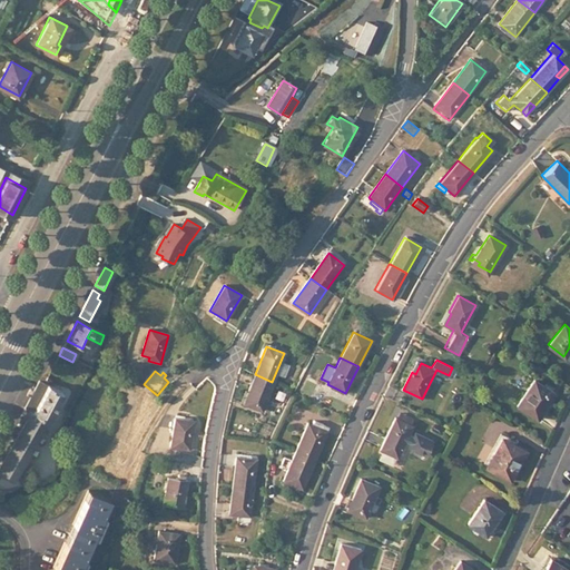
[(261,411),(272,382),(255,374),(243,404),(261,411)]
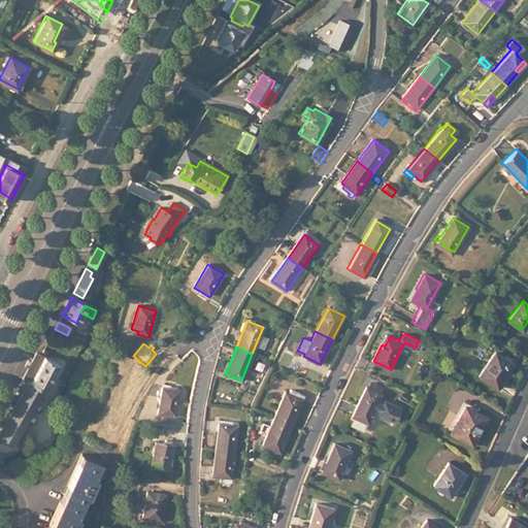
[(479,375),(497,388),(513,363),(494,351),(479,375)]
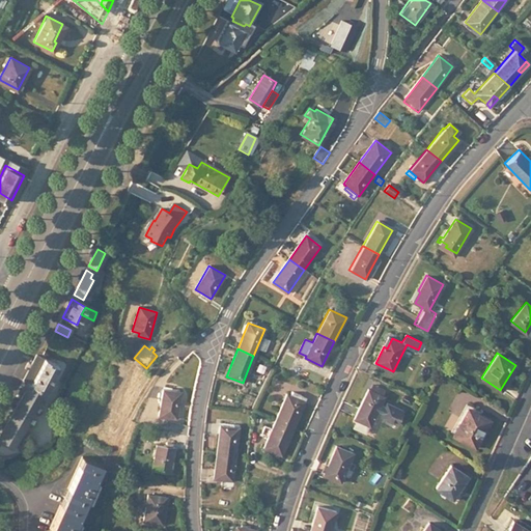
[(25,393),(38,400),(43,392),(49,394),(50,393),(62,368),(40,357),(36,355),(23,381),(30,385),(25,393)]
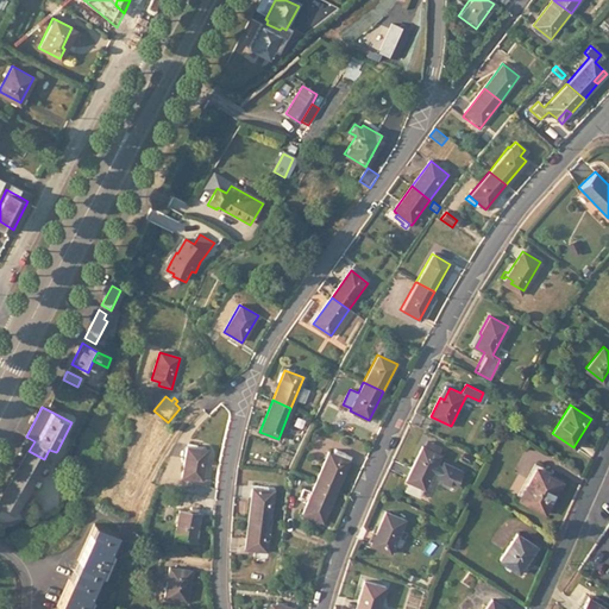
[(431,420),(415,412),(410,422),(426,431),(431,420)]
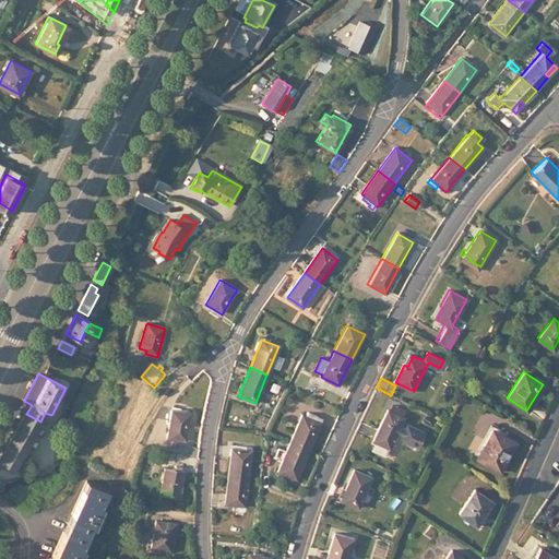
[(0,456),(0,463),(26,414),(32,405),(24,401),(16,416),(20,418),(0,456)]
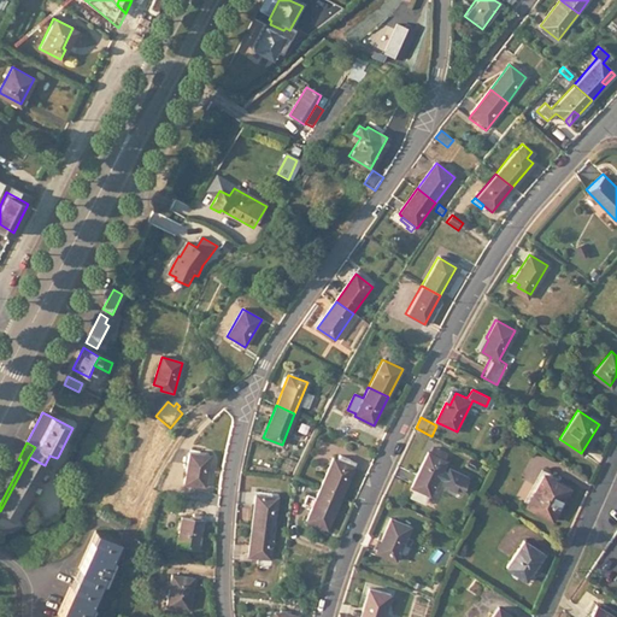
[(433,447),(430,453),(444,459),(447,453),(433,447)]
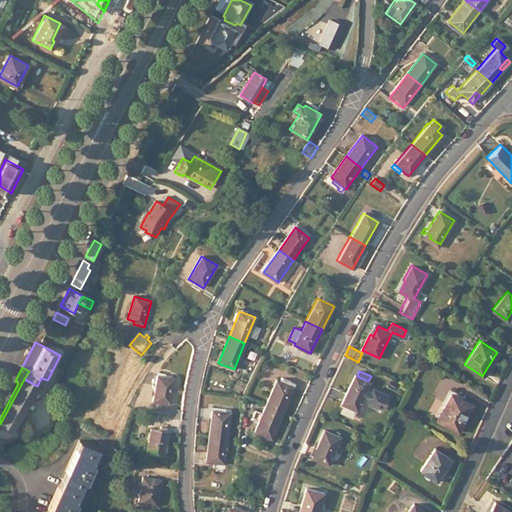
[(173,377),(171,377),(156,375),(152,401),(170,404),(173,377)]
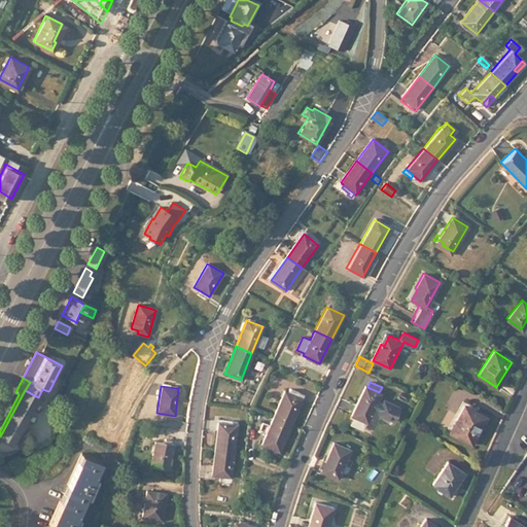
[(365,386),(351,415),(353,416),(366,422),(367,423),(369,419),(375,408),(379,410),(378,414),(394,421),(400,408),(384,400),(382,405),(378,401),(381,393),(379,392),(367,387),(365,386)]
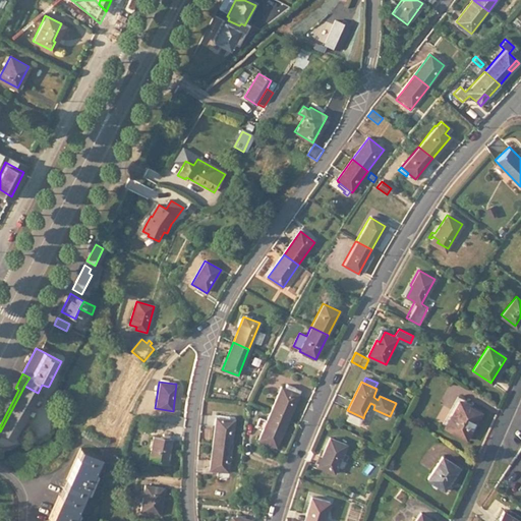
[(42,385),(38,393),(47,397),(52,388),(49,386),(48,387),(42,385)]
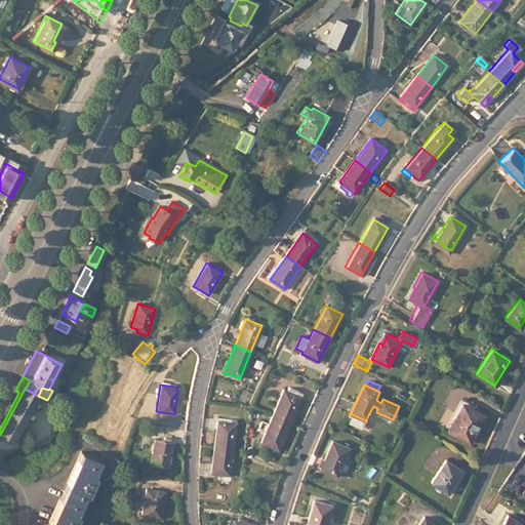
[(271,415),(289,423),(300,398),(295,395),(296,392),(288,388),(286,392),(281,390),(271,415)]
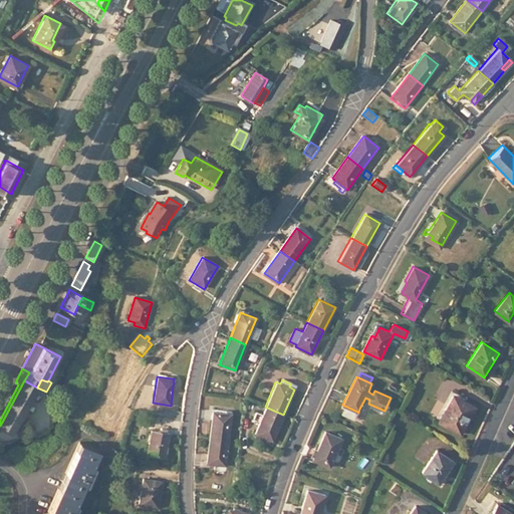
[(24,380),(0,426),(0,429),(12,435),(37,388),(24,380)]
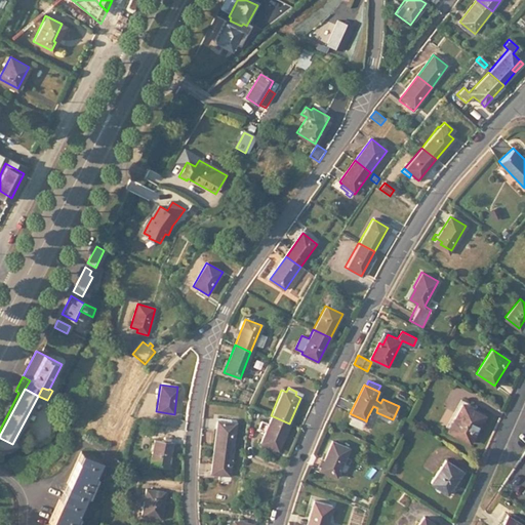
[(448,431),(470,443),(485,415),(474,409),(475,406),(463,400),(462,403),(448,431)]
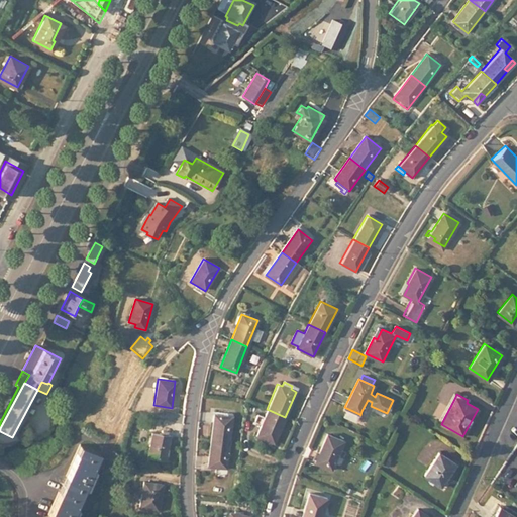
[(439,423),(441,424),(455,397),(453,396),(439,423)]
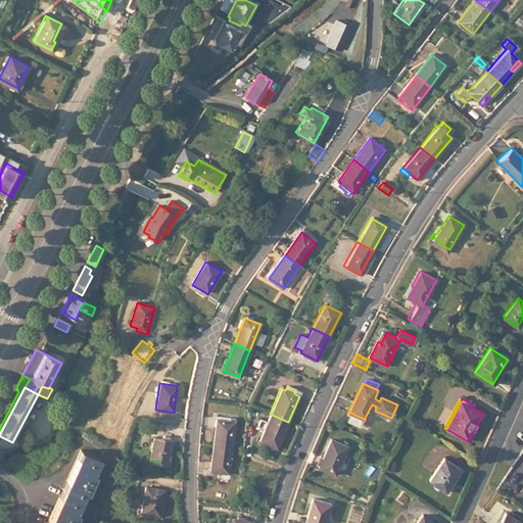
[(364,419),(350,413),(347,421),(360,427),(364,419)]
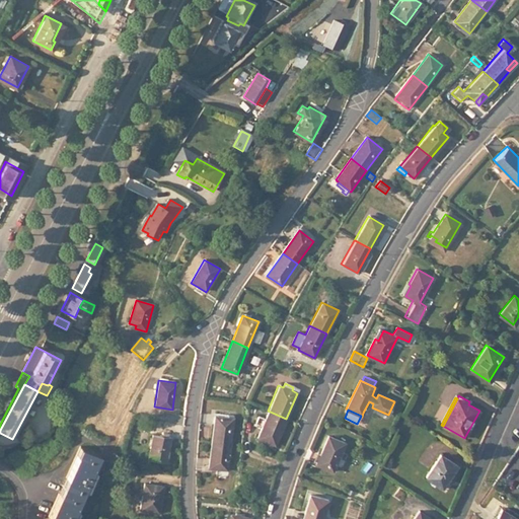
[(274,445),(286,419),(268,411),(255,438),(274,445)]
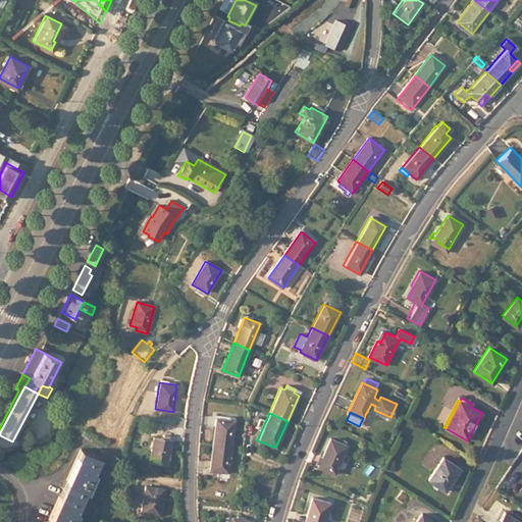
[(162,421),(185,427),(186,421),(163,415),(162,421)]
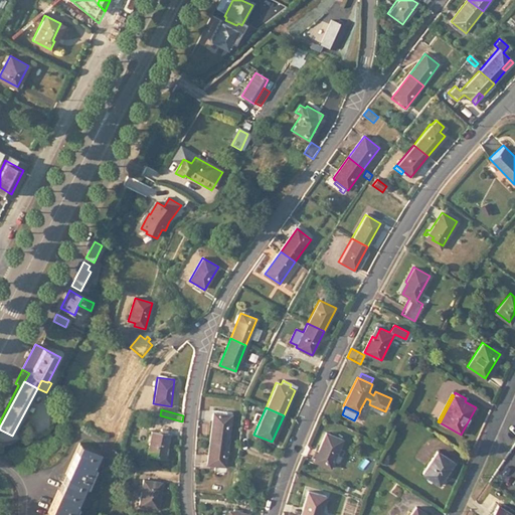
[(213,412),(210,439),(227,441),(230,414),(213,412)]
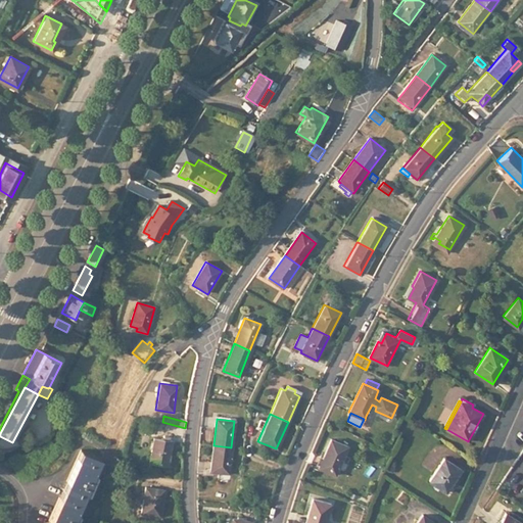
[(168,465),(173,439),(168,439),(169,436),(164,435),(163,438),(154,436),(148,461),(168,465)]
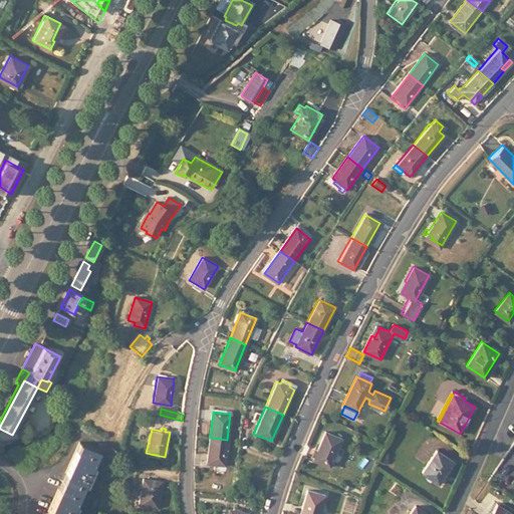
[(334,467),(346,440),(329,432),(318,460),(334,467)]
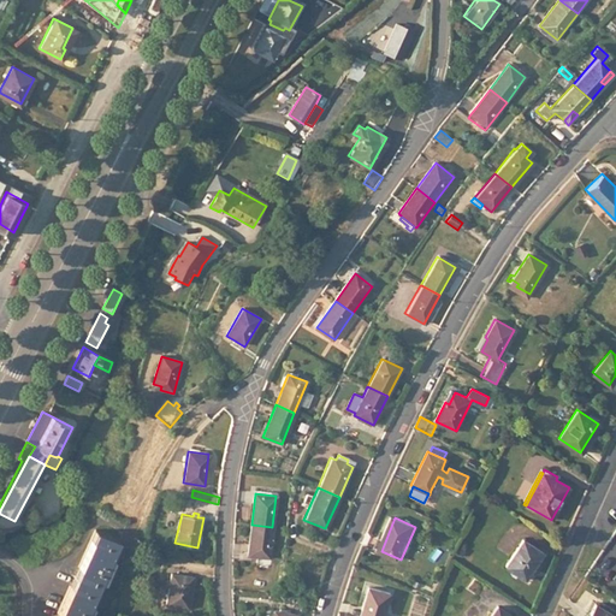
[(272,527),(252,525),(247,555),(268,557),(272,527)]
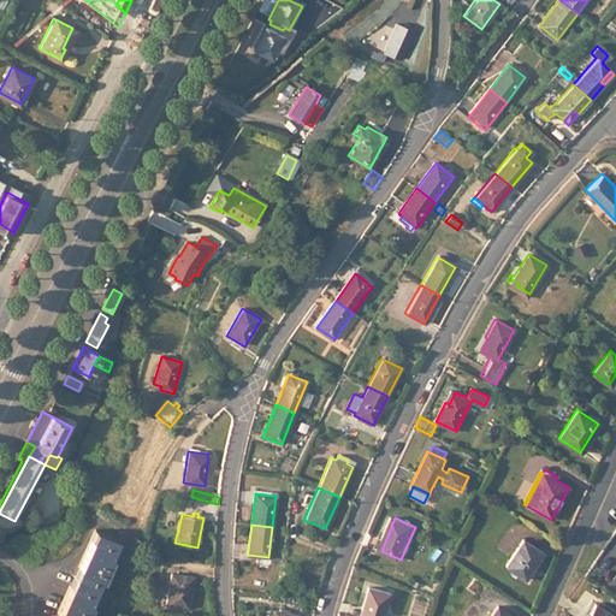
[(107,563),(118,540),(94,531),(55,615),(87,615),(90,611),(87,609),(102,573),(105,574),(111,564),(107,563)]
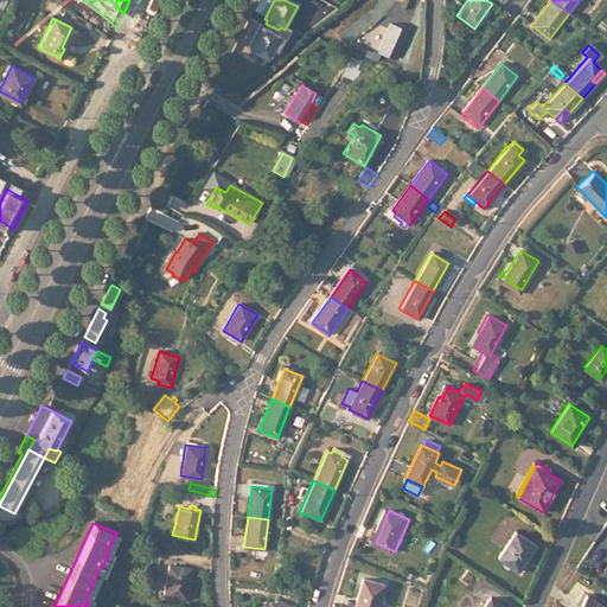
[(497,556),(518,569),(535,543),(515,530),(497,556)]
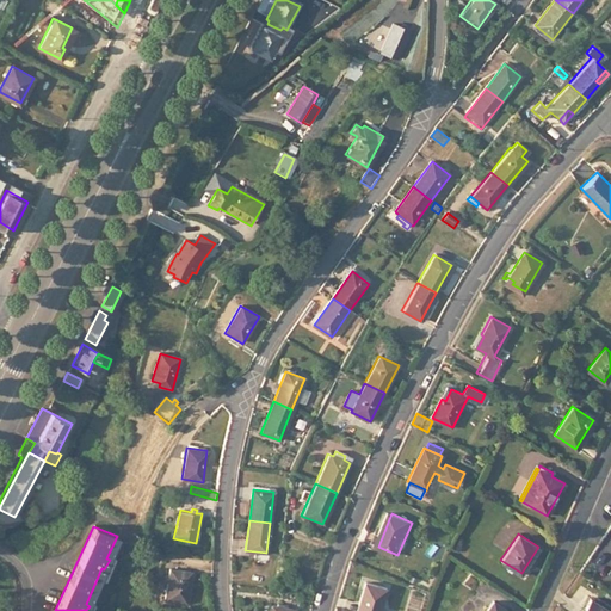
[(186,604),(190,574),(170,571),(165,600),(186,604)]
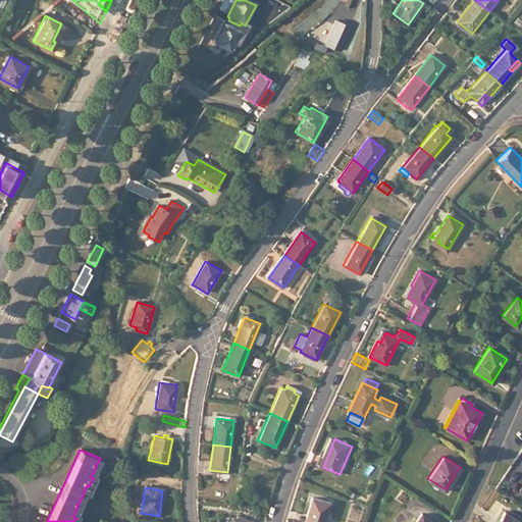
[(304,521),(323,521),(330,503),(313,497),(304,521)]
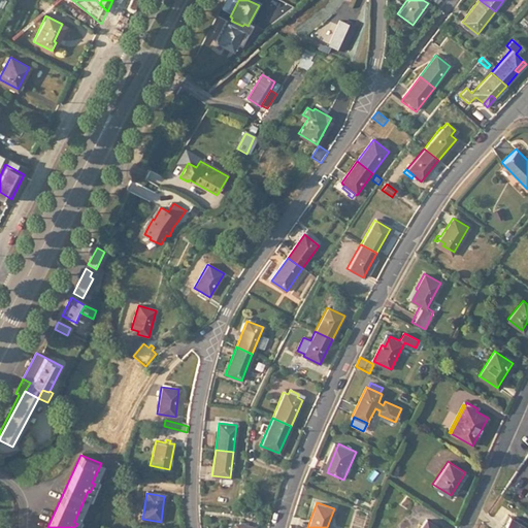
[(525,527),(510,518),(502,527),(525,527)]
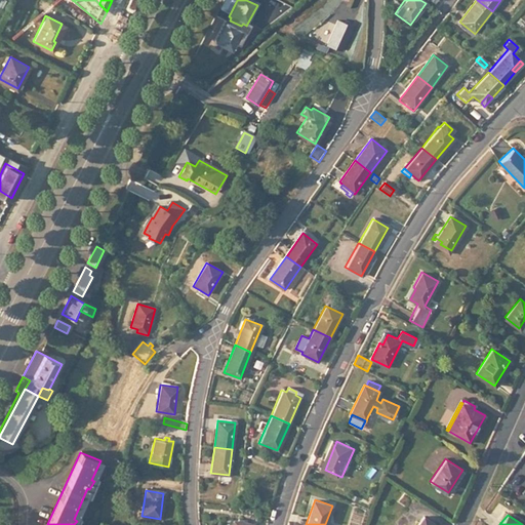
[(415,524),(437,524),(422,516),(415,524)]
